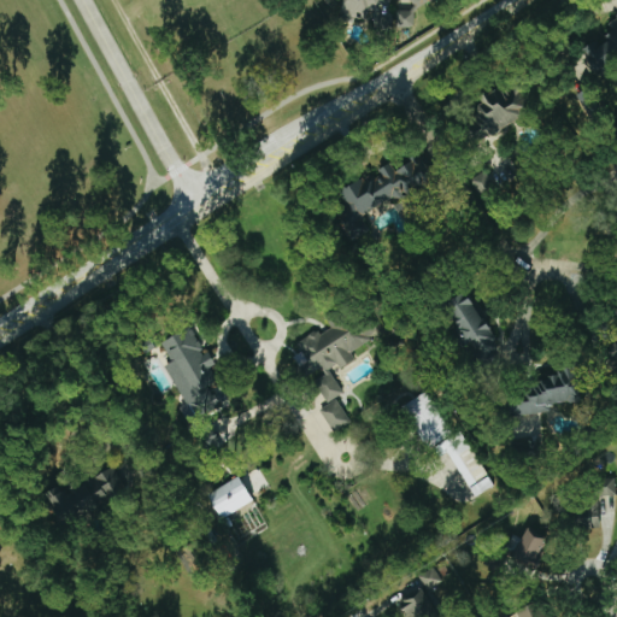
[(347,0),(344,18),(354,21),(354,18),(388,27),(394,0),(347,0)]
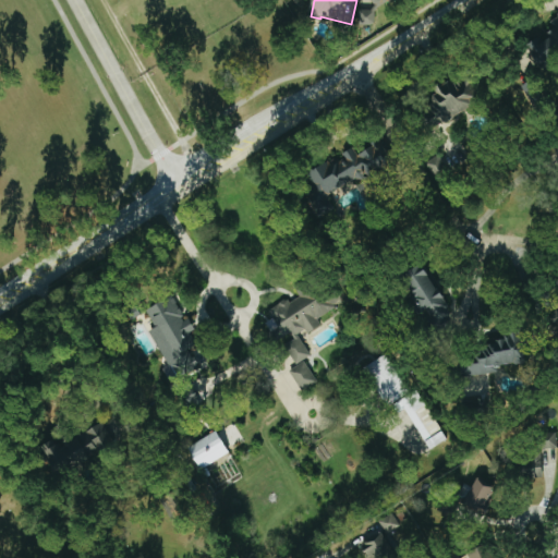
[(360,10),(359,25),(376,25),(376,11),(360,10)]
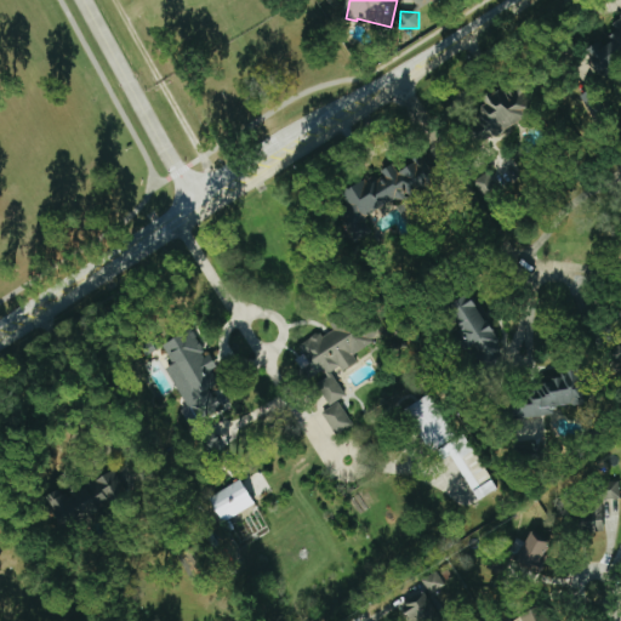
[(620,63),(620,18),(613,24),(619,33),(586,53),(602,77),(620,63)]
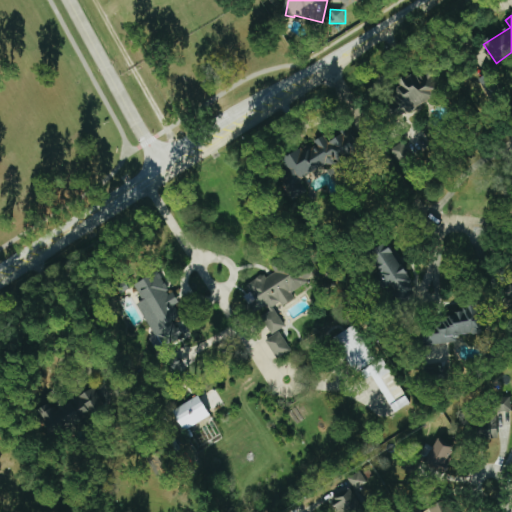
[(444,96),(432,69),(397,85),(409,112),(444,96)]
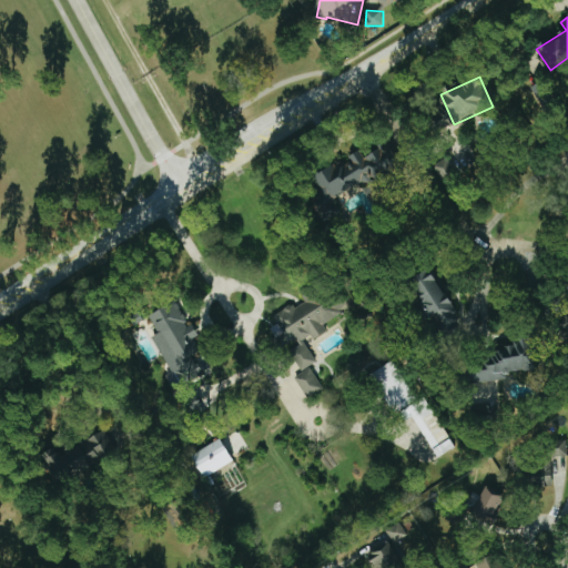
[(331,202),(359,184),(372,203),(384,194),(377,184),(401,170),(396,162),(405,156),(394,138),(379,146),(382,150),(365,159),(361,151),(350,158),(316,178),(331,202)]
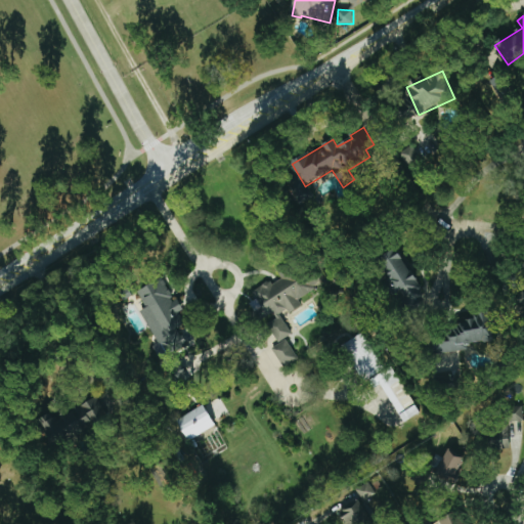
[(405,166),(419,163),(416,147),(402,150),(405,166)]
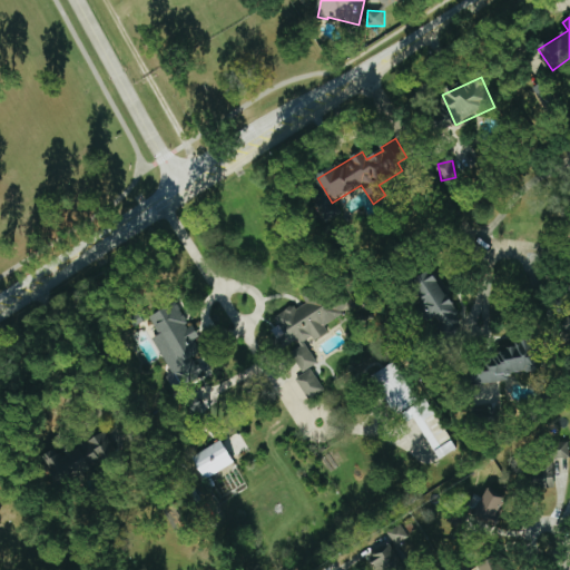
[(441,331),(461,321),(435,271),(415,281),(441,331)]
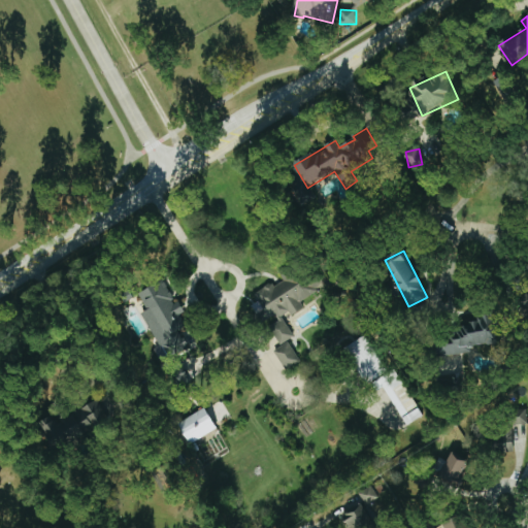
[(281,345),(295,337),(285,319),(304,307),(301,302),(319,292),(309,276),(304,279),(298,269),(283,278),(285,281),(275,287),(272,283),(256,293),(266,309),(261,312),(281,345)]
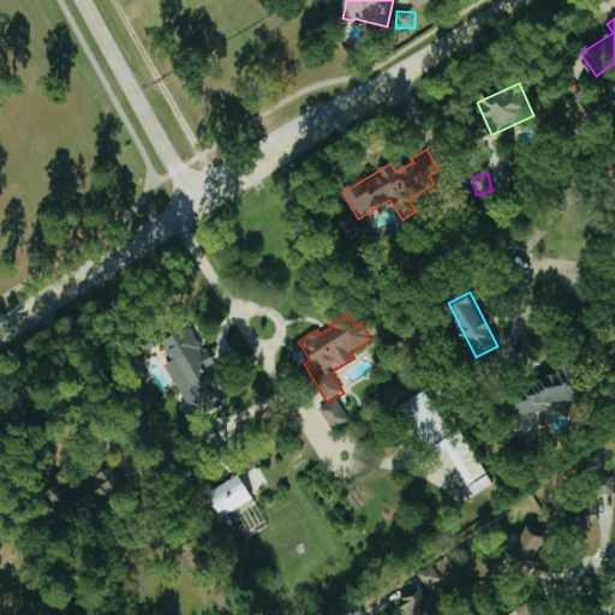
[(167,364),(195,418),(221,406),(210,384),(216,382),(209,368),(214,365),(195,328),(165,344),(173,362),(167,364)]
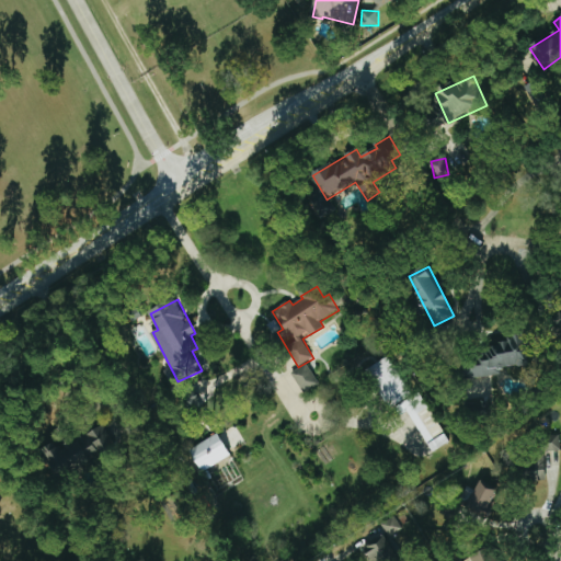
[(495,387),(493,377),(503,376),(502,370),(530,366),(526,339),(488,344),(491,363),(469,366),(472,390),(495,387)]
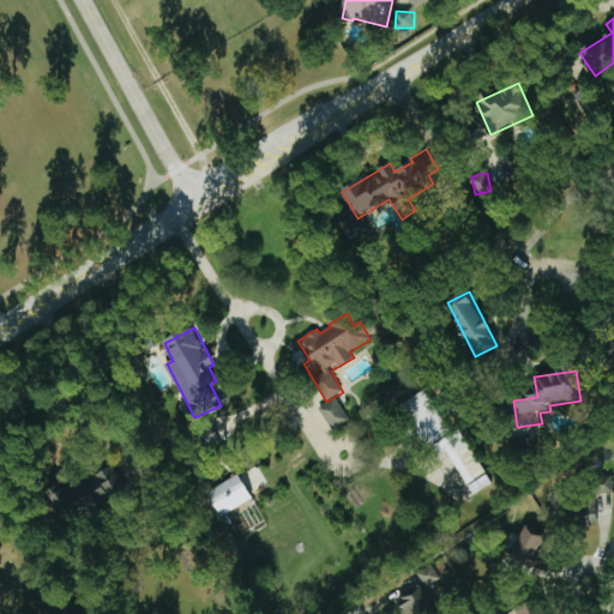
[(404,403),(427,446),(441,439),(471,497),(489,488),(461,431),(451,435),(428,390),(404,403)]
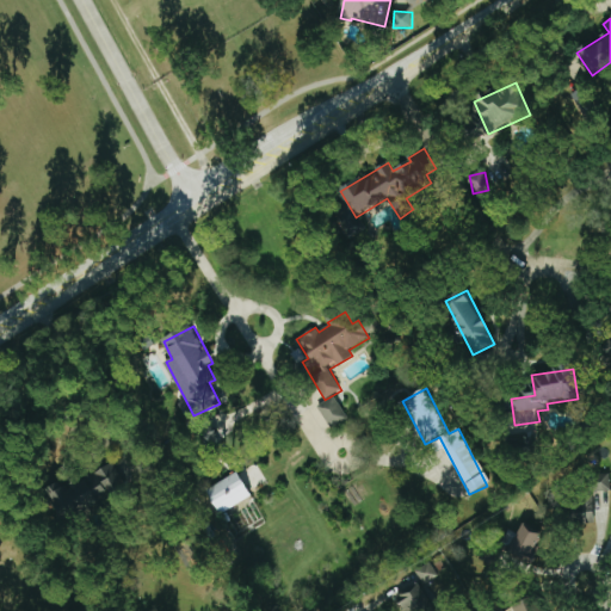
[(349,420),(337,396),(319,405),(331,429),(349,420)]
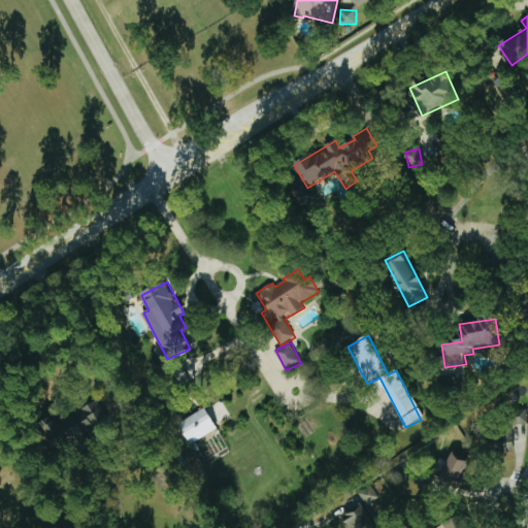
[(178,424),(191,444),(219,430),(206,408),(178,424)]
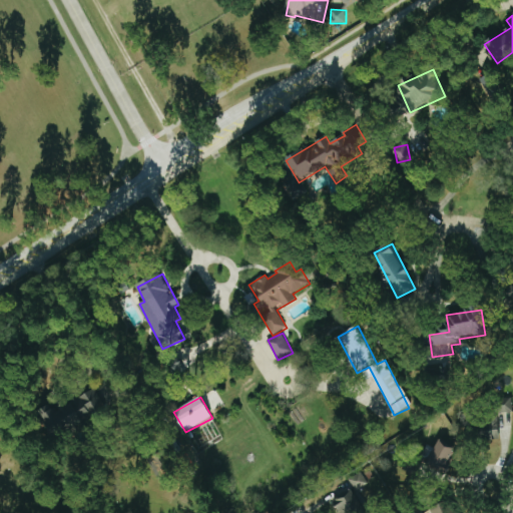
[(512,436),(512,397),(497,398),(498,417),(485,417),(486,438),(512,436)]
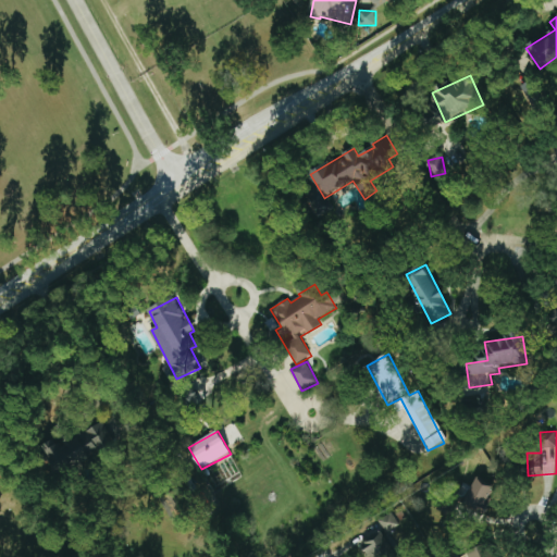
[(467,502),(486,509),(497,479),(478,472),(467,502)]
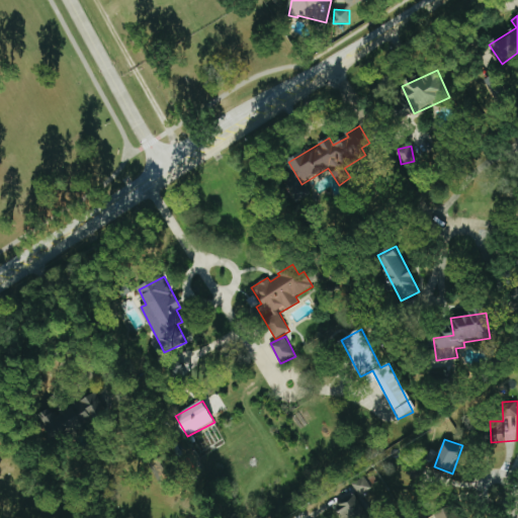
[(360,496),(372,489),(365,476),(353,484),(360,496)]
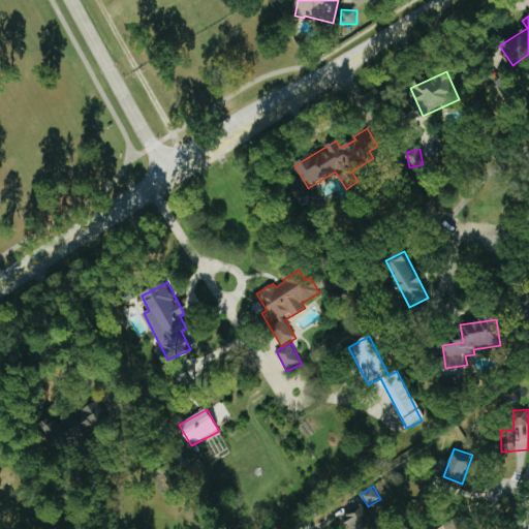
[(351,528),(364,528),(374,523),(364,504),(344,516),(351,528)]
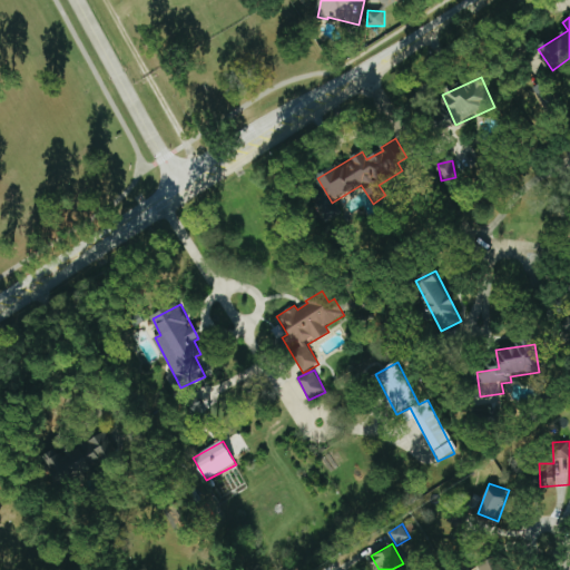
[(480,567),(481,569),(505,569),(500,558),(480,567)]
